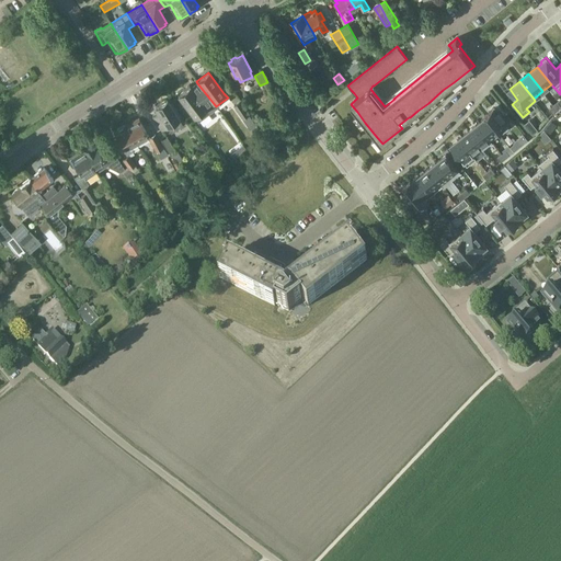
[(216,106),(197,83),(191,89),(189,87),(178,96),(197,122),(217,107),(216,106)]
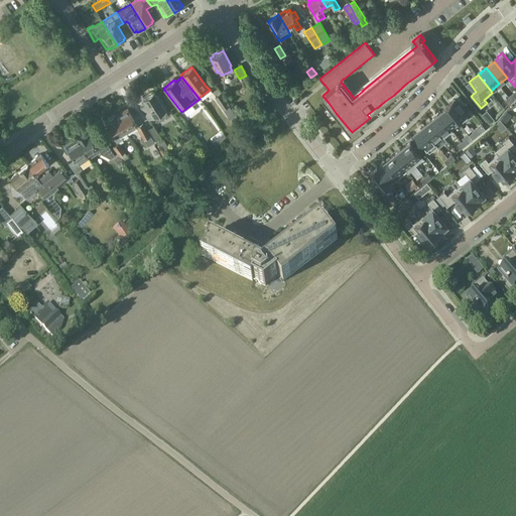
[(164,109),(163,109),(152,92),(142,99),(147,108),(142,111),(147,119),(153,116),(157,123),(168,116),(164,109)]
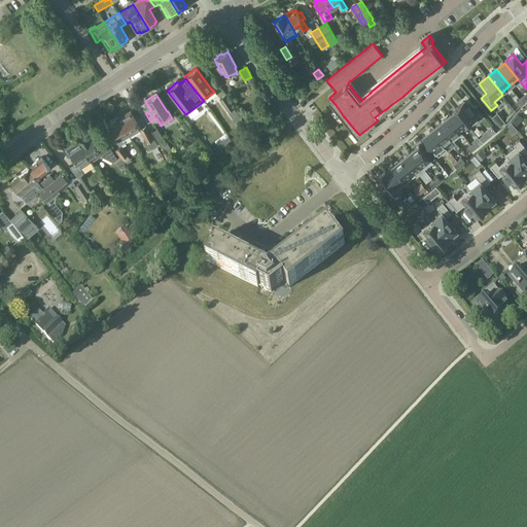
[(225,96),(219,99),(227,112),(234,108),(225,96)]
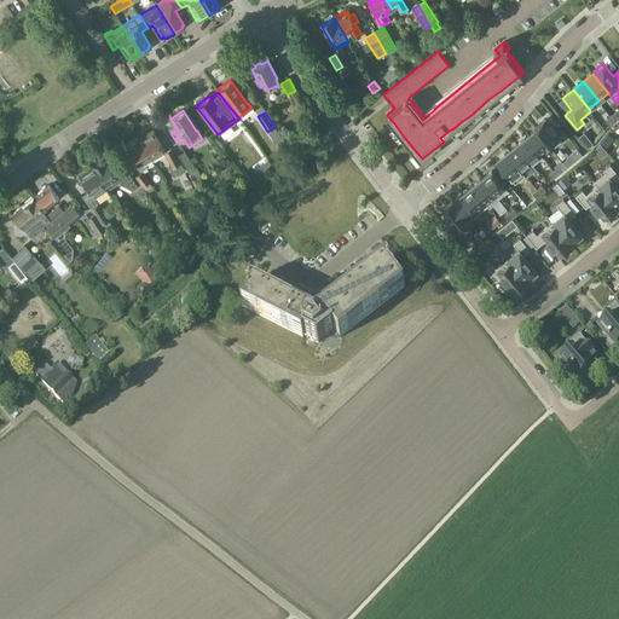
[(551,150),(562,140),(555,131),(557,129),(551,122),(549,123),(545,120),(534,128),(536,129),(550,148),(551,150)]
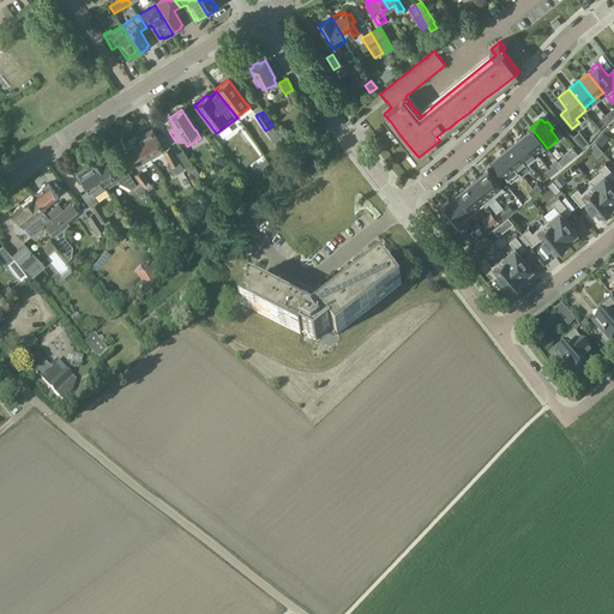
[(523,136),(537,154),(546,146),(531,128),(523,136)]
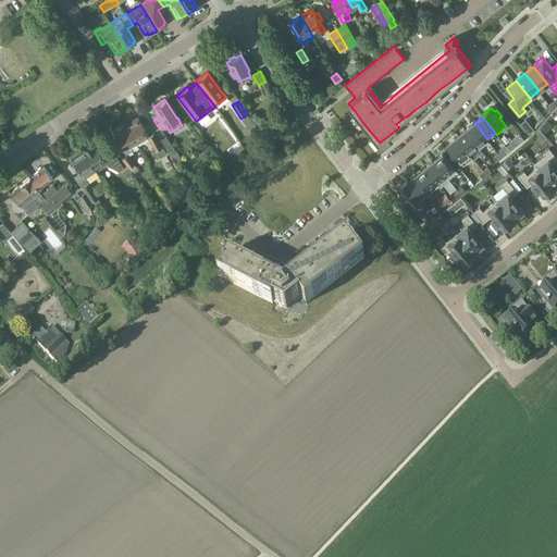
[(131,123),(125,125),(135,144),(147,136),(137,119),(135,120),(134,118),(130,121),(131,123)]
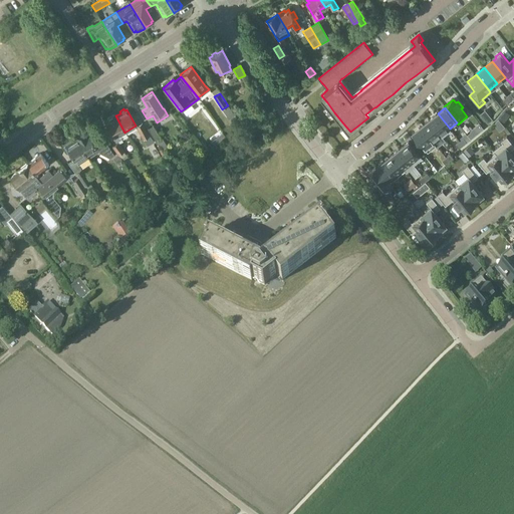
[(115,142),(121,139),(119,135),(124,133),(115,115),(114,113),(104,119),(105,121),(104,121),(115,142)]
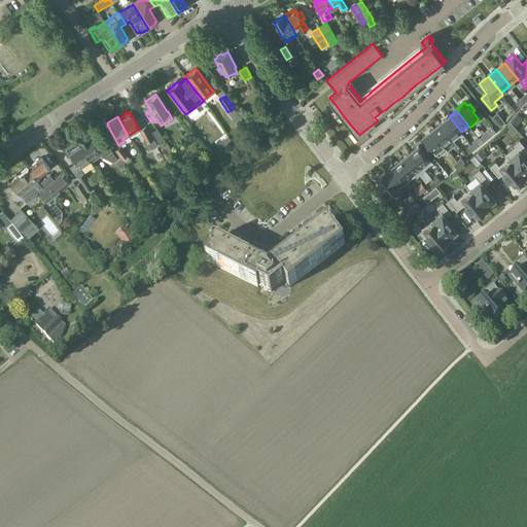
[(454,141),(462,134),(461,132),(449,116),(440,124),(452,139),(454,141)]
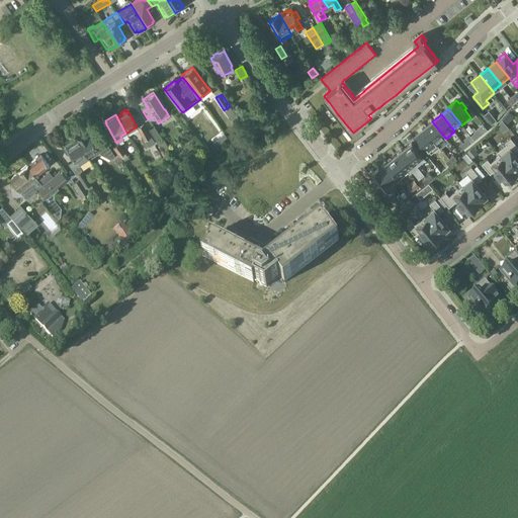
[(444,137),(432,121),(424,127),(436,143),(444,137)]
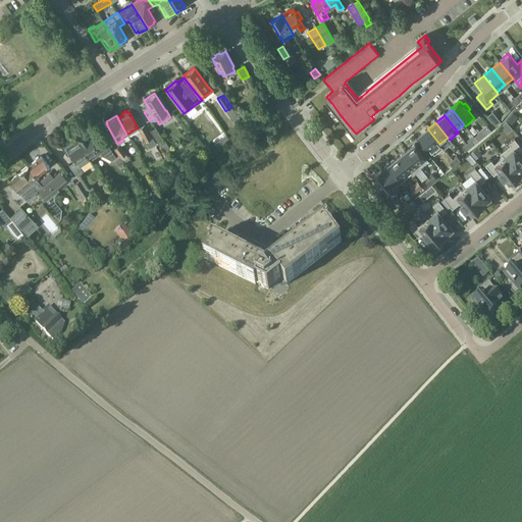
[(149,147),(155,144),(150,137),(144,125),(138,128),(144,139),(149,147)]
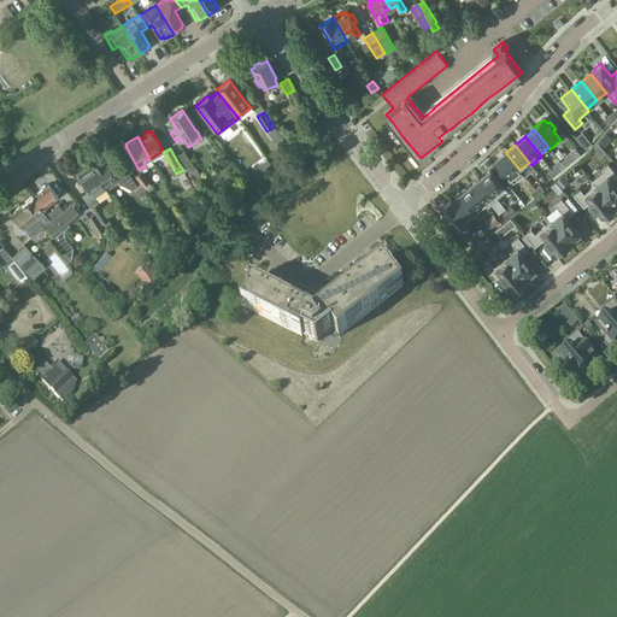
[(186,169),(192,164),(183,151),(177,154),(186,169)]
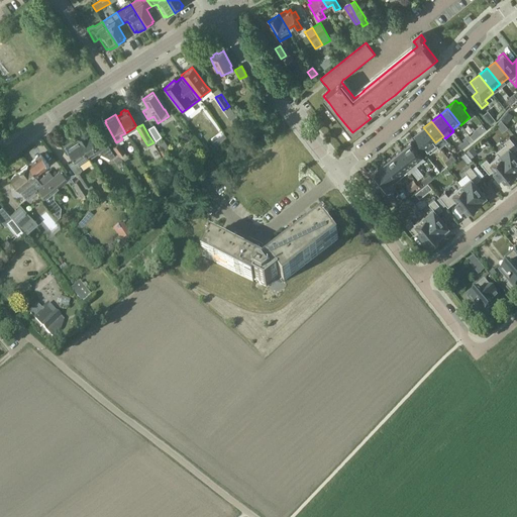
[(435,142),(423,127),(415,134),(427,149),(435,142)]
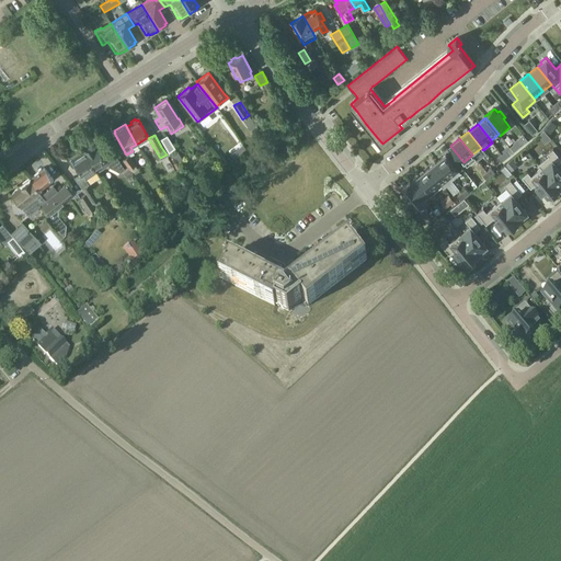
[(91,144),(81,150),(95,171),(99,175),(96,172),(107,165),(109,167),(119,172),(125,169),(115,155),(113,156),(109,147),(105,149),(102,145),(96,148),(94,145),(93,146),(91,144)]
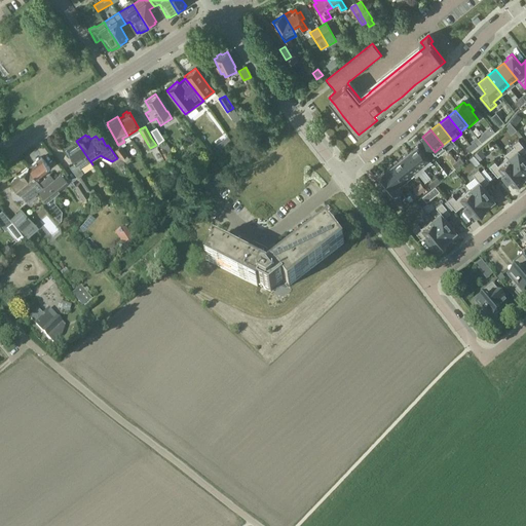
[(159,144),(166,154),(173,151),(165,140),(159,144)]
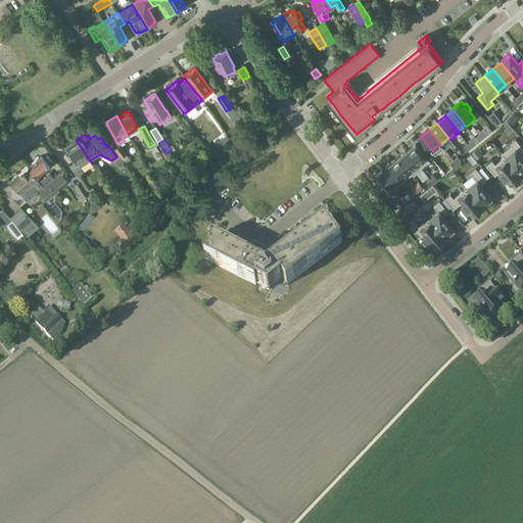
[(521,175),(522,172),(522,157),(519,153),(522,150),(522,147),(516,139),(510,144),(512,145),(502,153),(505,156),(520,175),(521,175)]
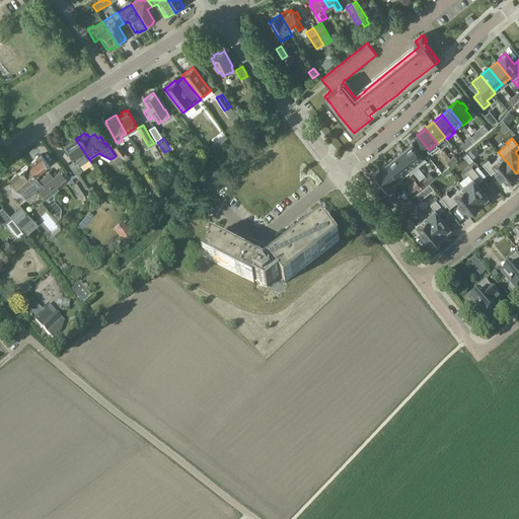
[(88,158),(75,139),(76,141),(72,144),(71,143),(67,145),(68,146),(67,147),(75,160),(76,161),(77,160),(82,168),(91,162),(88,158)]
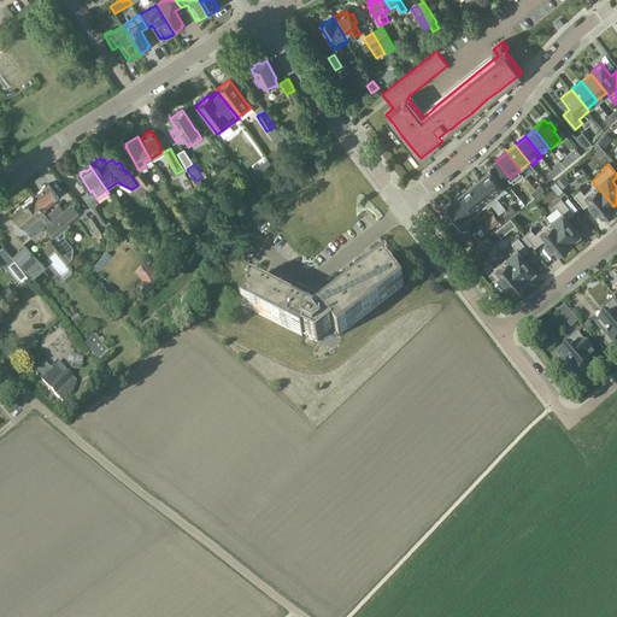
[(481,177),(498,198),(507,191),(491,170),(481,177)]
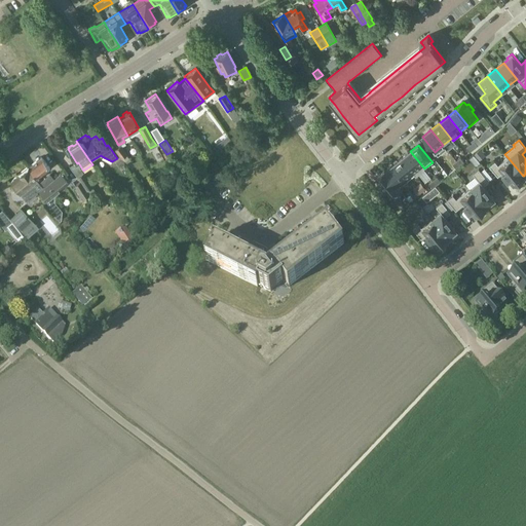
[(121,158),(126,155),(127,154),(121,146),(115,150),(121,158)]
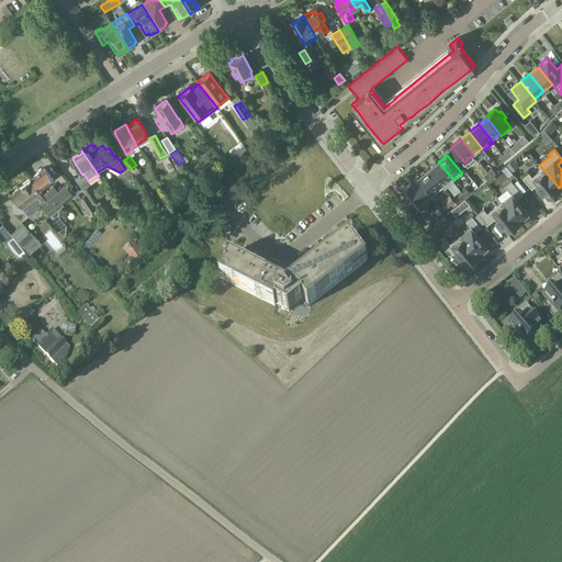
[(512,160),(506,165),(507,166),(512,171),(517,167),(513,160),(512,160)]
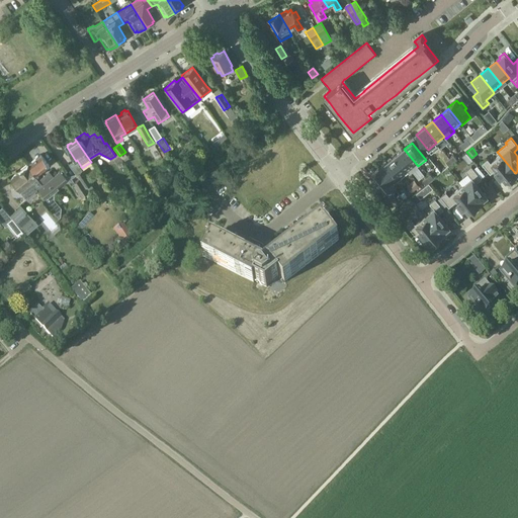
[(410,174),(419,167),(418,166),(404,149),(396,156),(408,171),(410,174)]
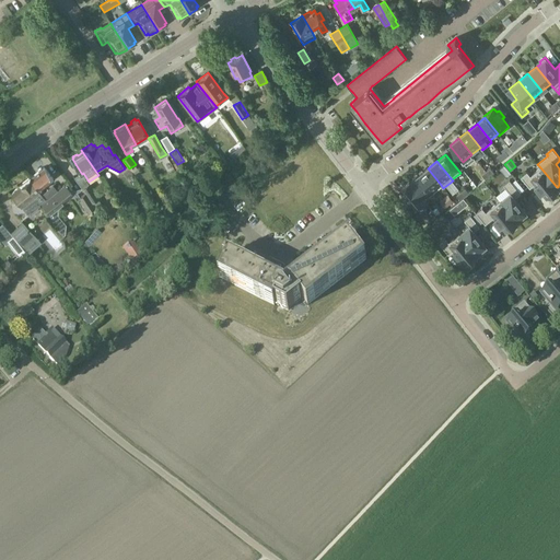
[(135,165),(130,168),(135,175),(139,171),(135,165)]
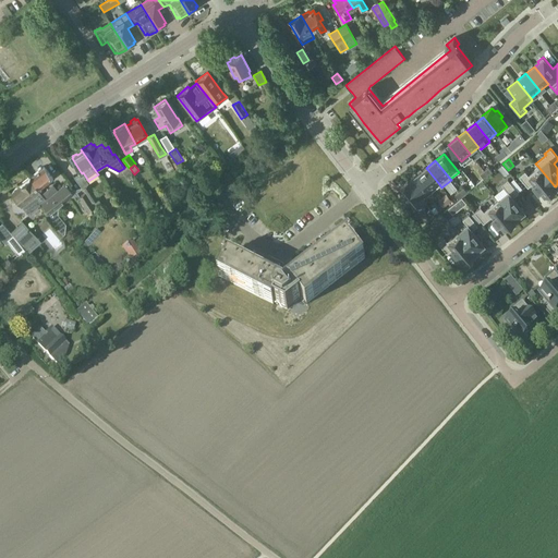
[(29,177),(28,178),(44,197),(45,197),(37,189),(52,177),(44,166),(31,178),(29,177)]
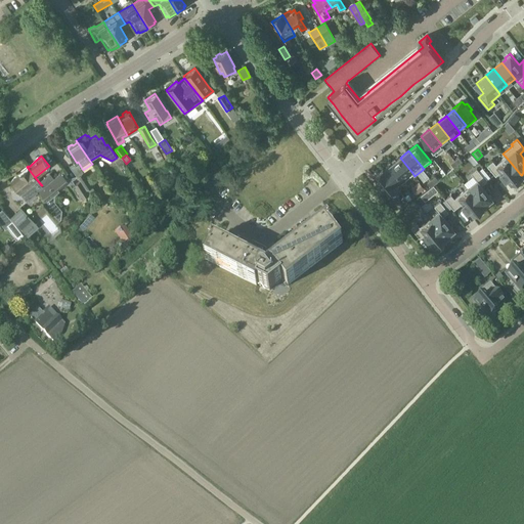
[(493,161),(487,165),(496,176),(501,172),(507,178),(513,185),(514,184),(516,185),(523,178),(523,177),(522,175),(521,175),(506,157),(496,165),(493,161)]
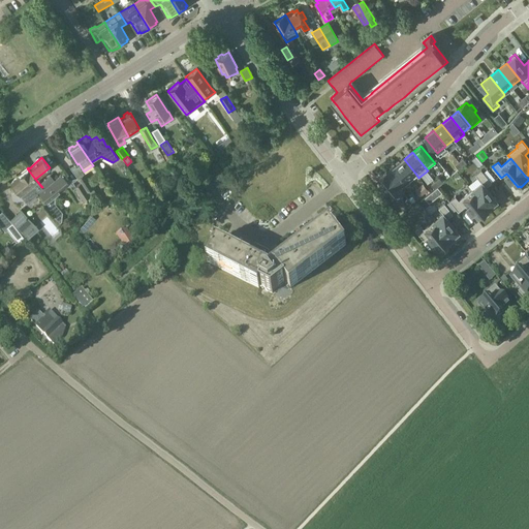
[(126,164),(122,159),(116,163),(120,168),(126,164)]
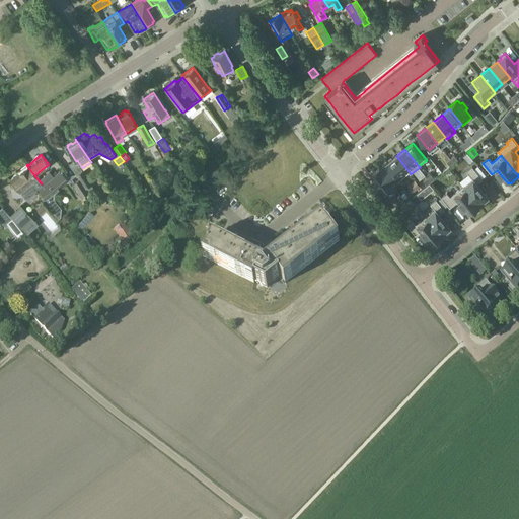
[(409,171),(396,156),(388,162),(400,177),(409,171)]
